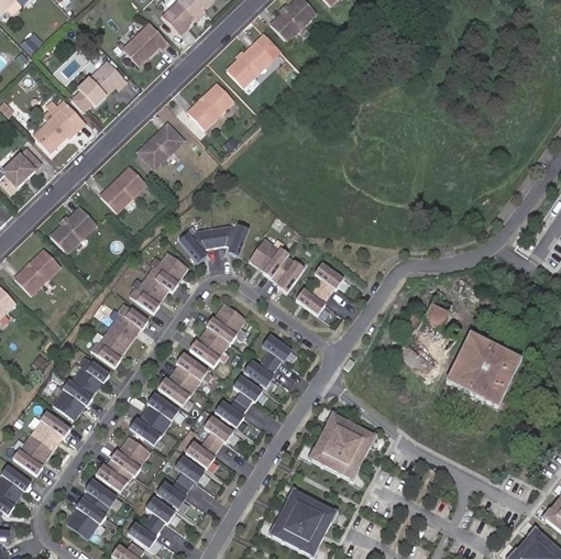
[(0,0),(0,18),(18,0),(0,0)]
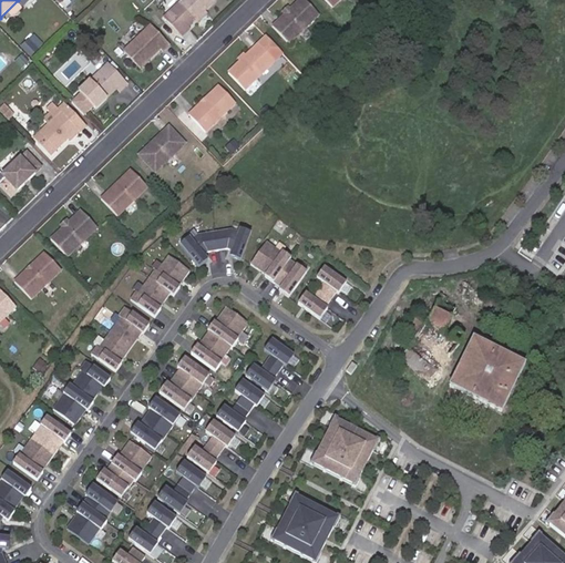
[(211,0),(178,0),(164,16),(182,33),(188,27),(185,24),(191,20),(201,9),(211,0)]
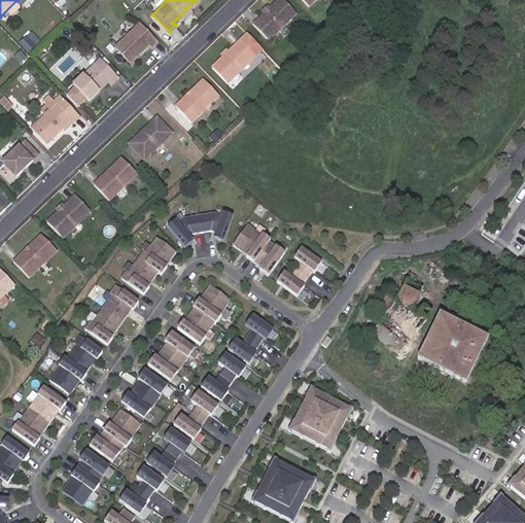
[(267,42),(294,14),(280,0),(278,0),(267,10),(263,15),(251,27),(267,42)]
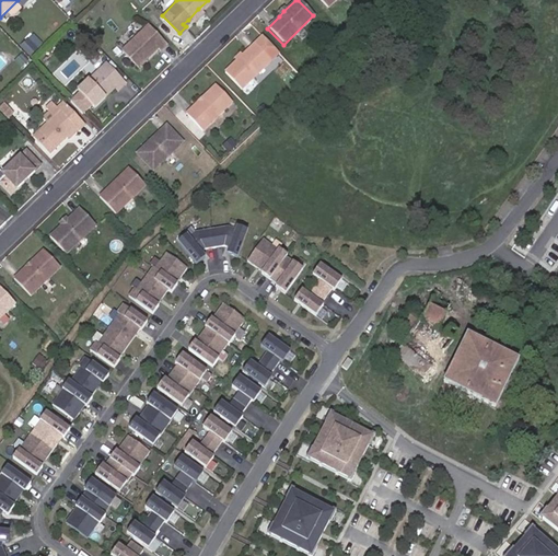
[(198,9),(188,20),(190,22),(201,11),(198,9)]
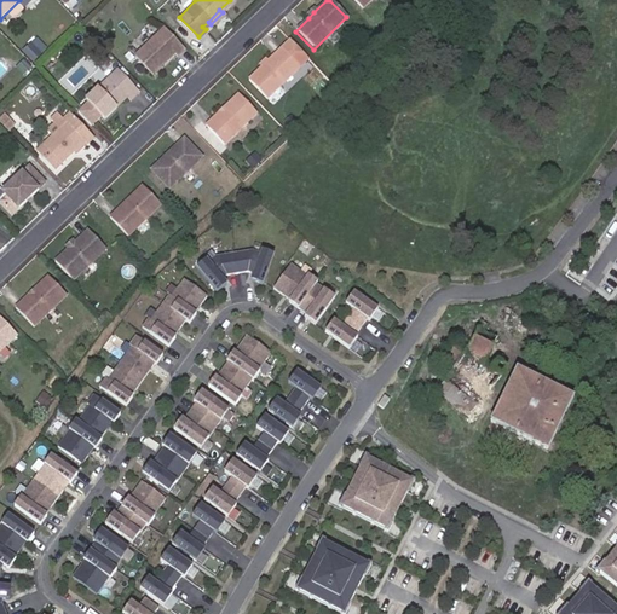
[(184,47),(162,25),(136,52),(154,73),(174,52),(178,56),(184,47)]
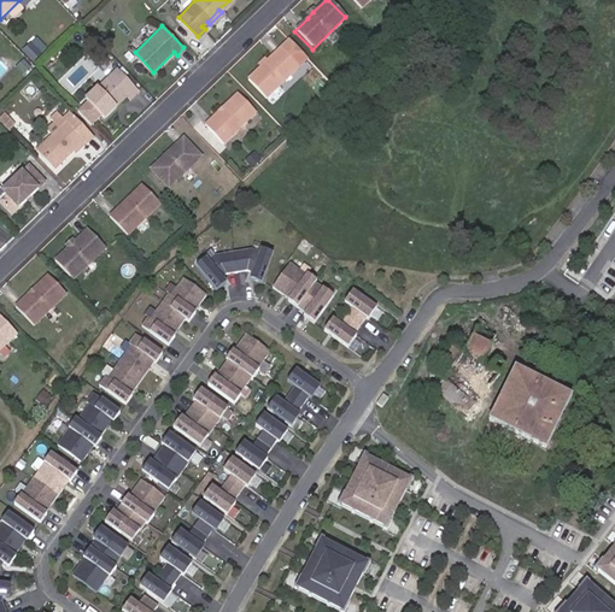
[(265,94),(306,56),(288,37),(268,57),(259,65),(249,76),(265,94)]
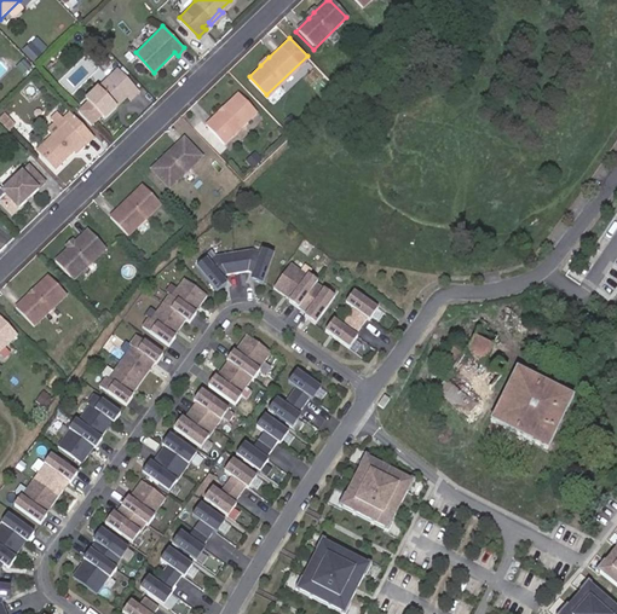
[(32,50),(26,56),(35,65),(41,58),(32,50)]
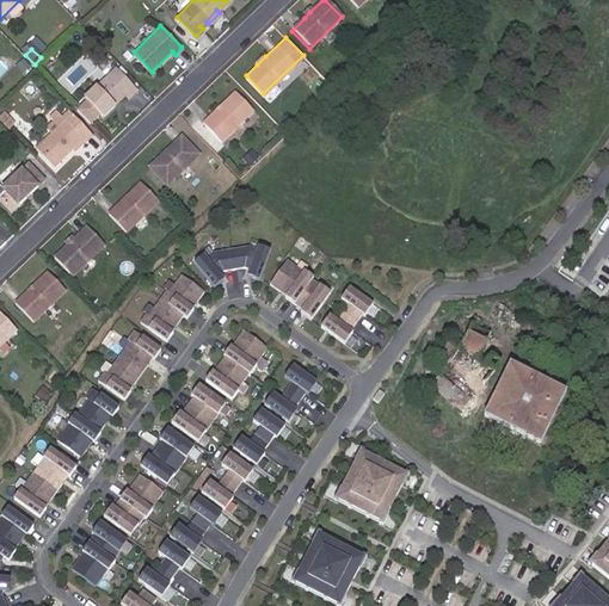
[(257,65),(265,56),(262,53),(253,61),(257,65)]
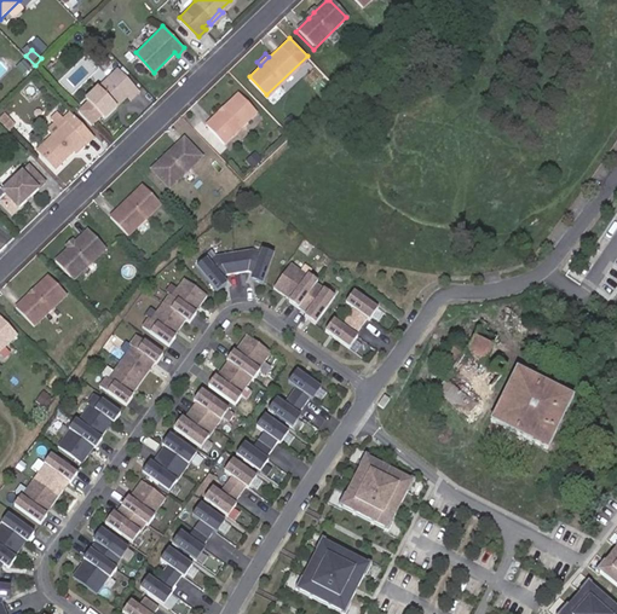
[(338,80),(345,74),(339,68),(332,74),(338,80)]
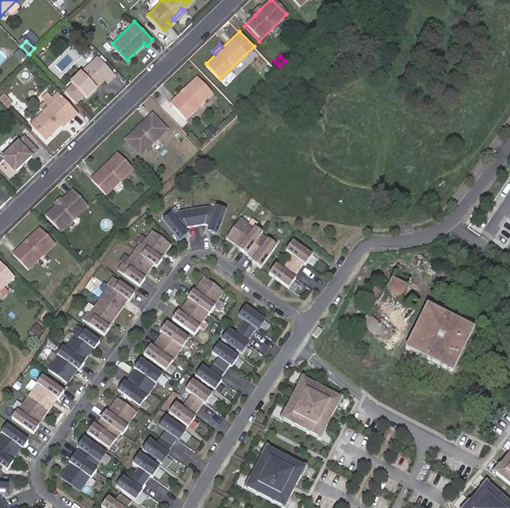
[(94,86),(103,77),(106,81),(108,83),(115,76),(96,57),(72,80),(89,97),(97,89),(94,86)]
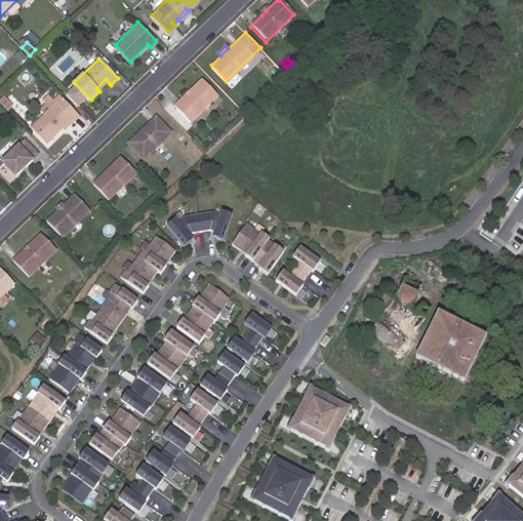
[(185,120),(211,92),(196,77),(168,104),(185,120)]
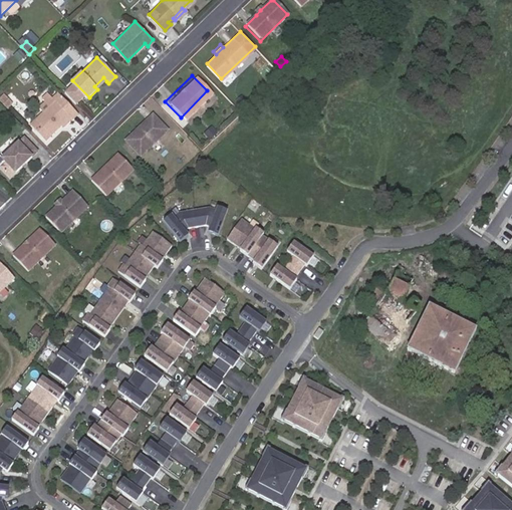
[(97,89),(106,81),(103,77),(94,86),(97,89)]
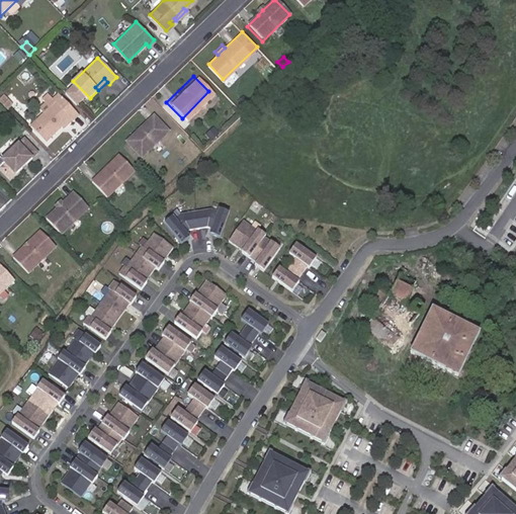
[(240,102),(245,97),(240,91),(235,97),(240,102)]
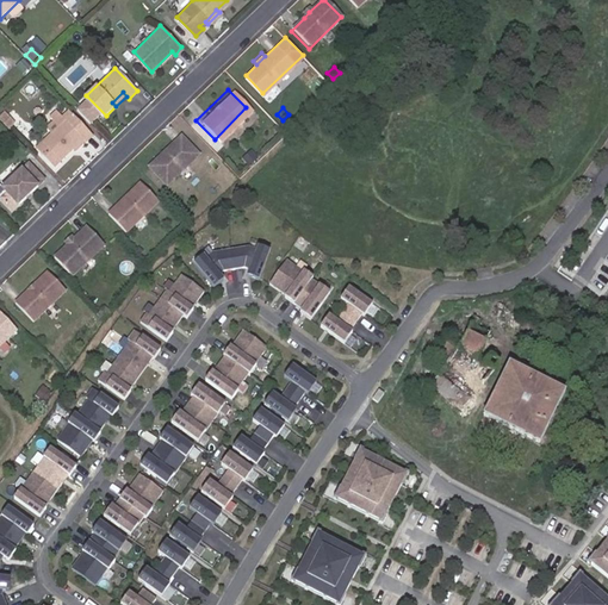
[(16,123),(6,113),(0,119),(0,122),(8,129),(16,123)]
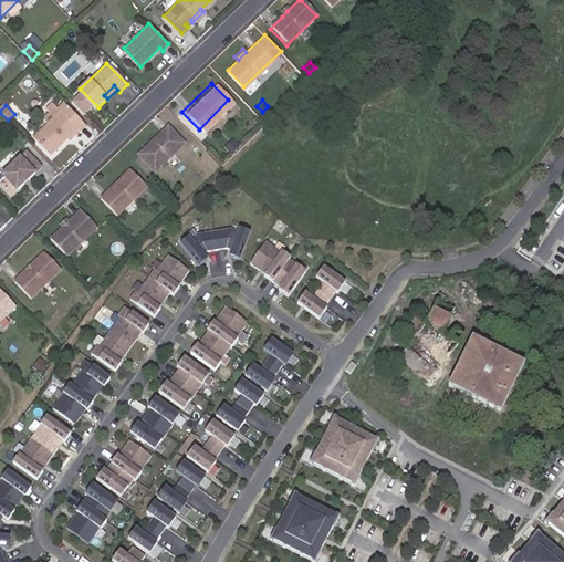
[(86,125),(68,105),(61,112),(56,106),(50,112),(53,115),(59,121),(54,125),(43,135),(53,145),(47,152),(50,155),(76,128),(80,132),(86,125)]
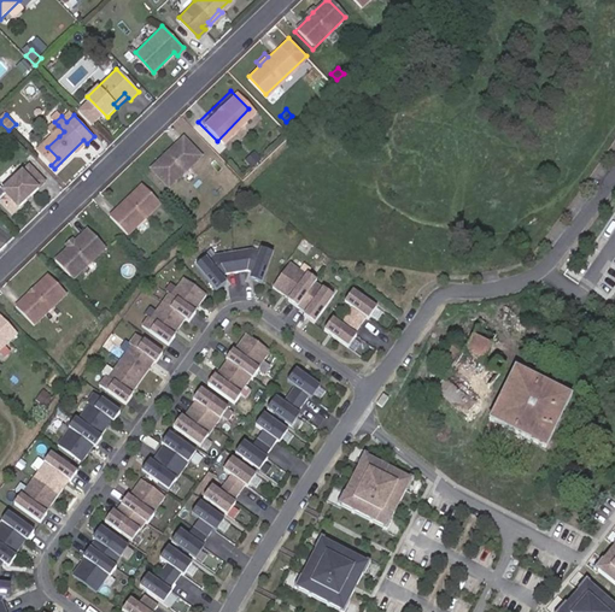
[(59,136),(64,131),(58,125),(53,130),(59,136)]
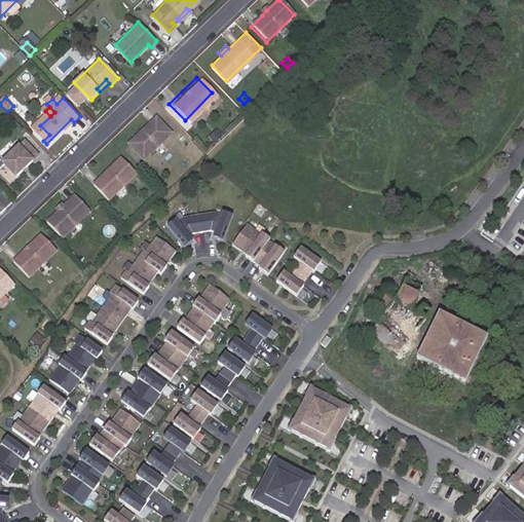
[(145,157),(172,129),(156,114),(129,141),(145,157)]
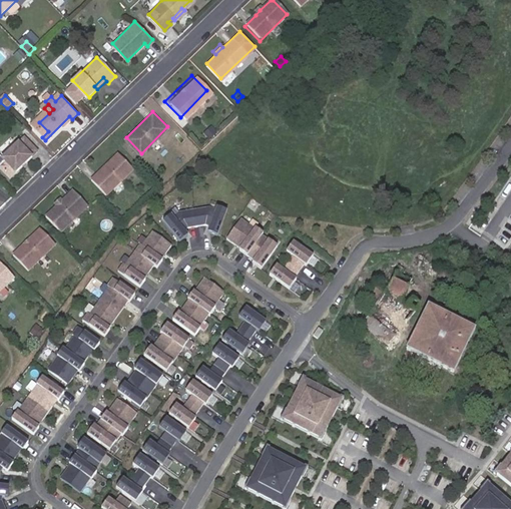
[(48,131),(39,122),(33,128),(42,137),(48,131)]
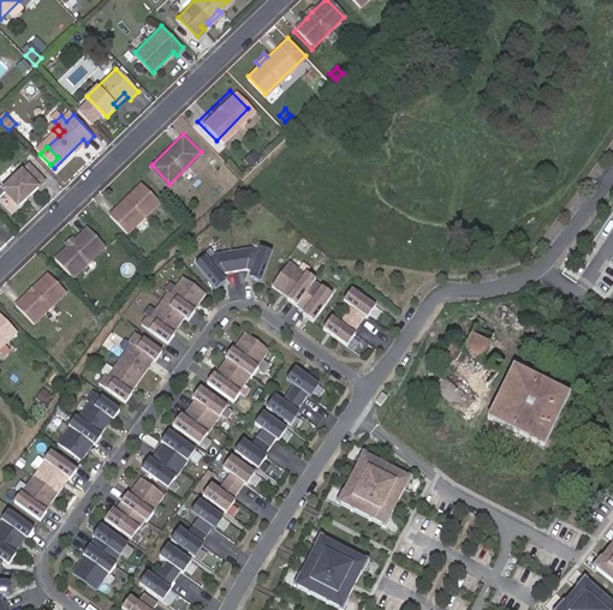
[(15,214),(47,181),(29,163),(4,190),(0,185),(0,199),(15,214)]
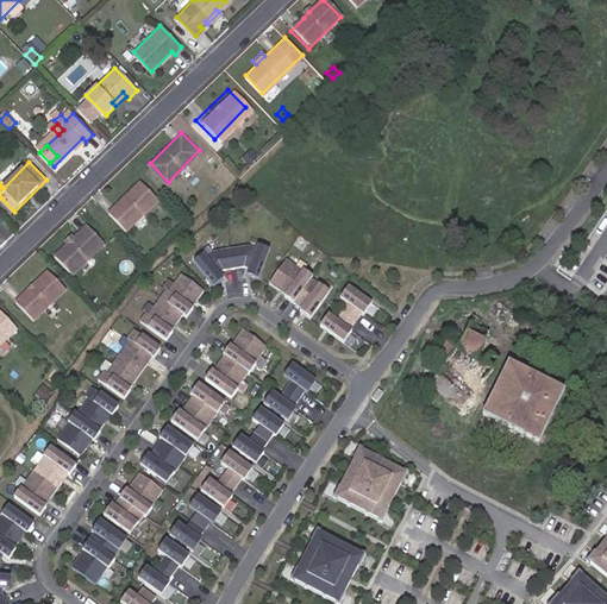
[(129,231),(160,199),(142,181),(111,213),(129,231)]
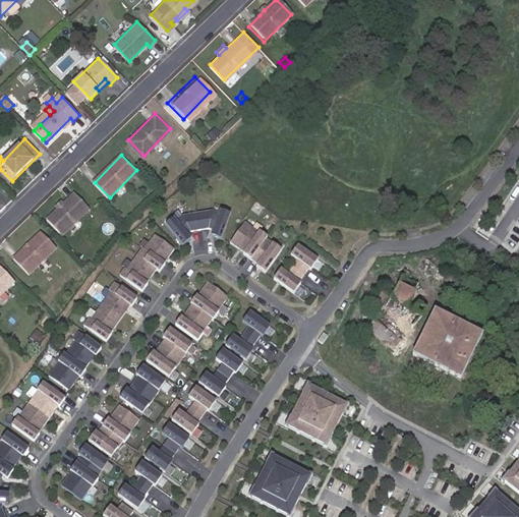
[(64,235),(92,209),(76,192),(64,205),(60,209),(49,220),(64,235)]
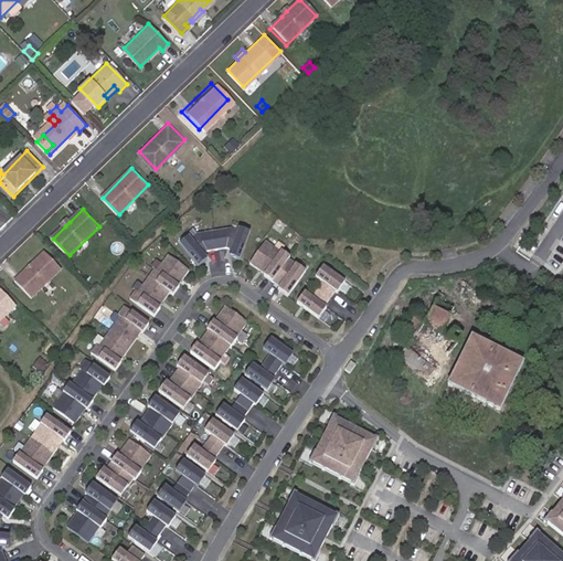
[(230,223),(213,226),(216,244),(226,242),(231,244),(229,250),(240,254),(250,226),(238,223),(237,226),(230,223)]
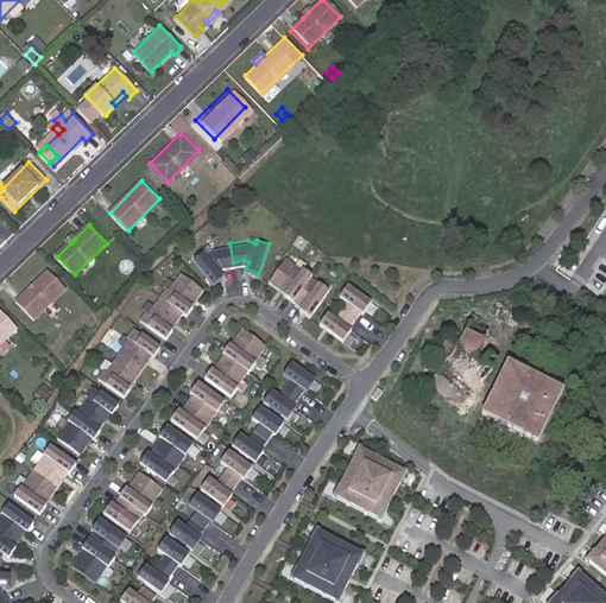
[(202,248),(193,256),(213,280),(222,273),(218,267),(222,265),(233,262),(229,243),(212,246),(204,252),(202,248)]
